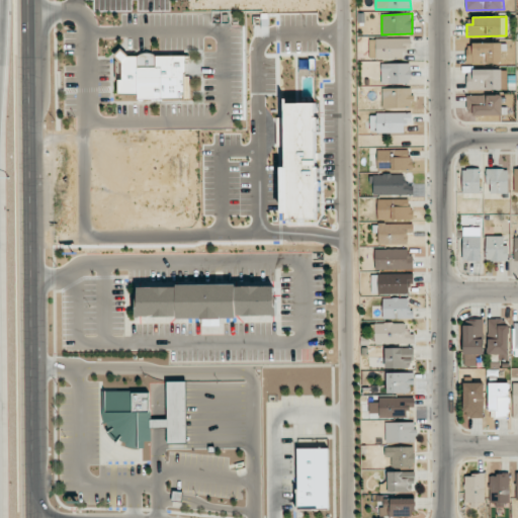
[(376,59),(407,59),(407,49),(411,49),(411,38),(375,38),(376,59)]
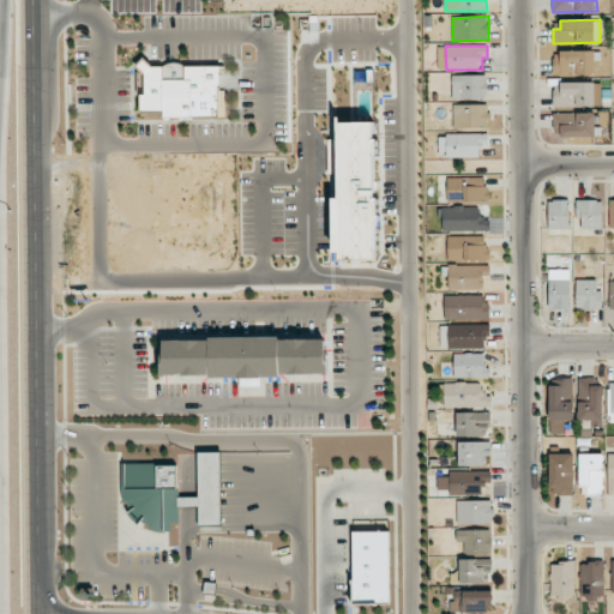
[(553,76),(596,74),(596,50),(553,52),(553,76)]
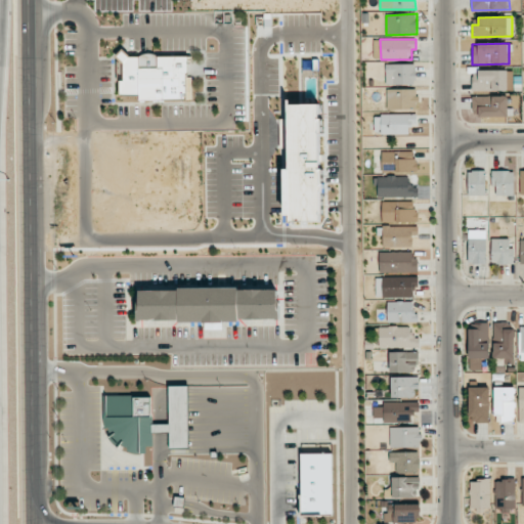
[(118,49),(111,55),(118,62),(119,81),(114,81),(115,97),(134,97),(134,101),(159,101),(159,98),(180,98),(180,75),(184,75),(183,56),(154,56),(151,55),(147,54),(143,53),(140,53),(137,55),(134,57),(126,57),(118,49)]
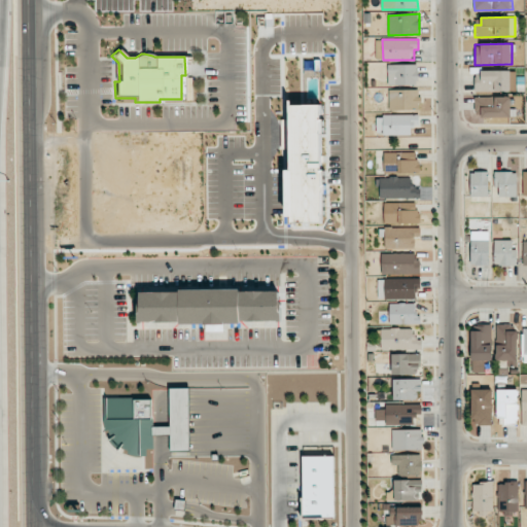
[(388,85),(418,84),(418,64),(387,65),(388,85)]
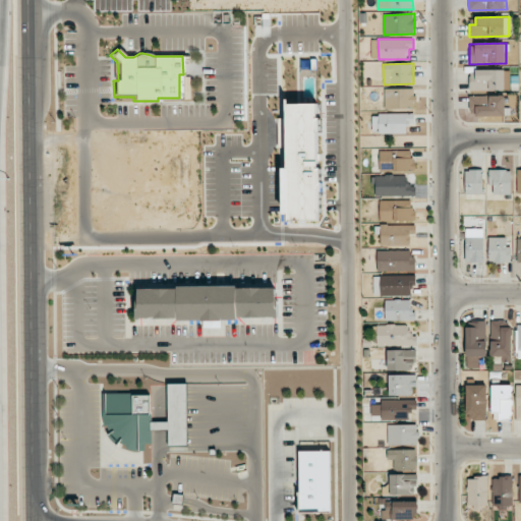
[(469,90),(510,91),(510,70),(469,69),(469,90)]
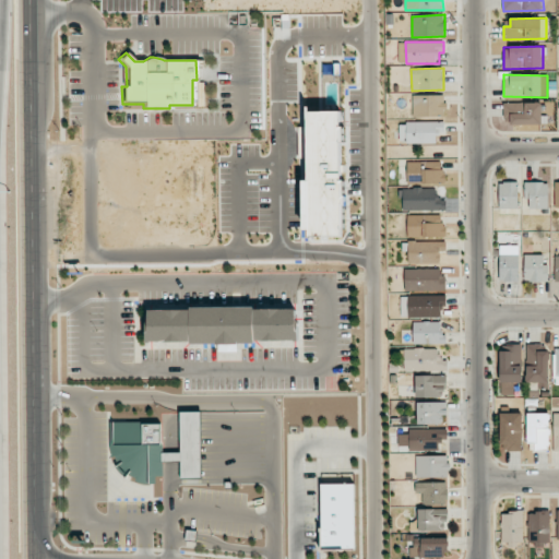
[(445,95),(413,95),(413,117),(445,116),(445,95)]
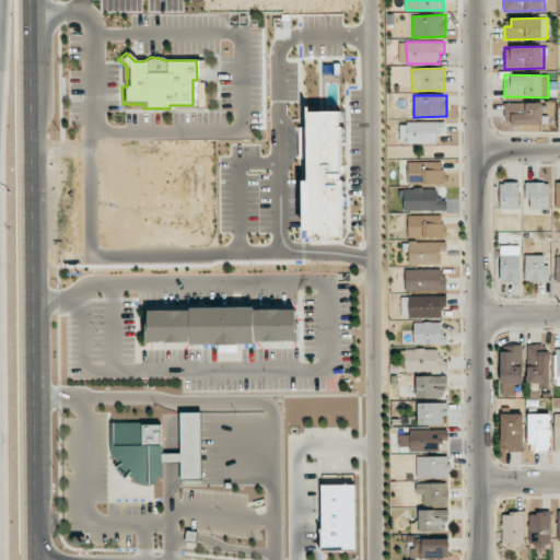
[(504,103),(504,124),(543,124),(541,103),(504,103)]
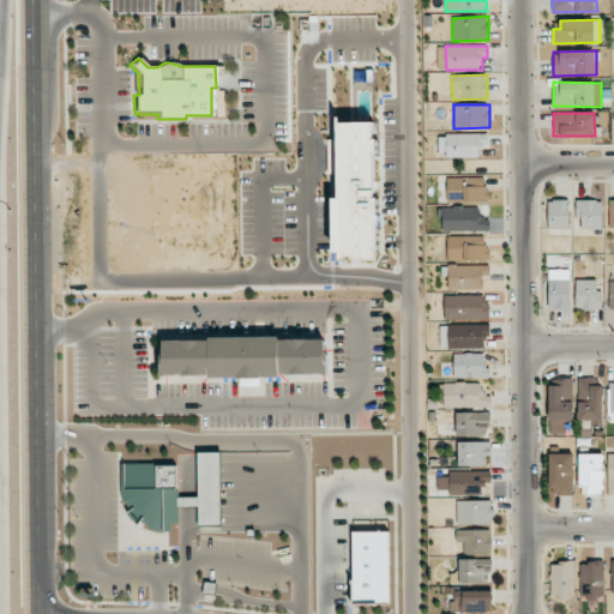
[(338,122),(338,198),(333,198),(335,260),(378,260),(377,121),(338,122)]
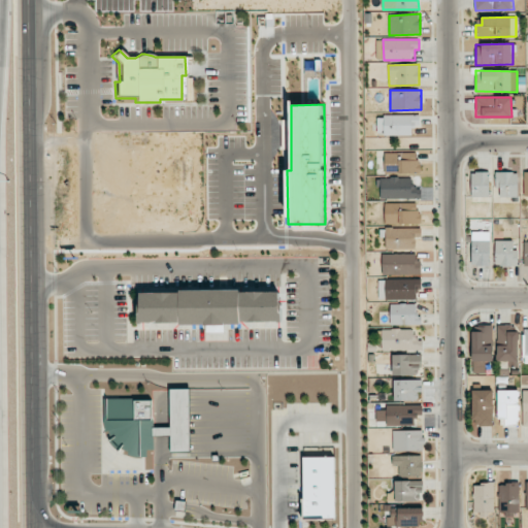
[(420,116),(377,116),(377,135),(413,135),(413,127),(420,127),(420,116)]
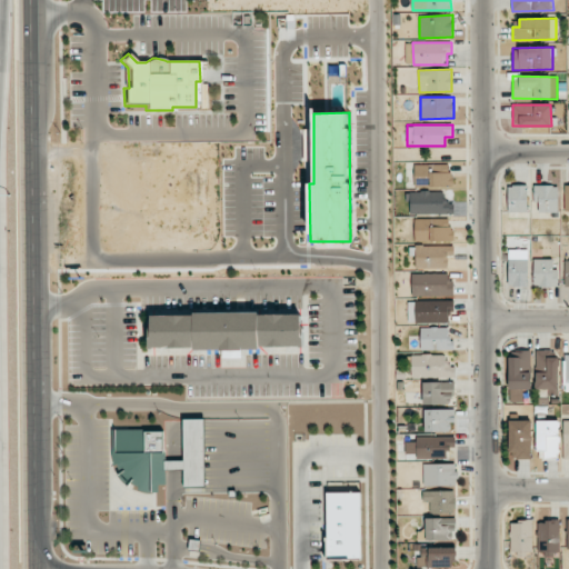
[(415,165),(413,187),(451,187),(451,165),(415,165)]
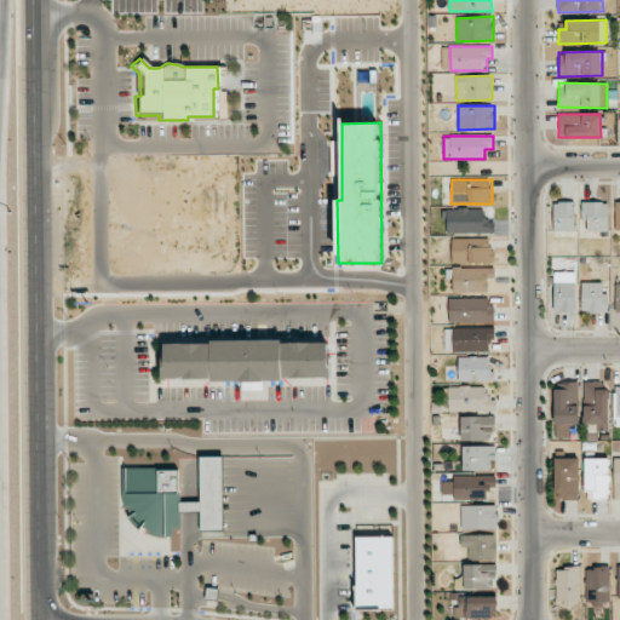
[(587,231),(608,231),(608,201),(581,202),(583,220),(587,220),(587,231)]
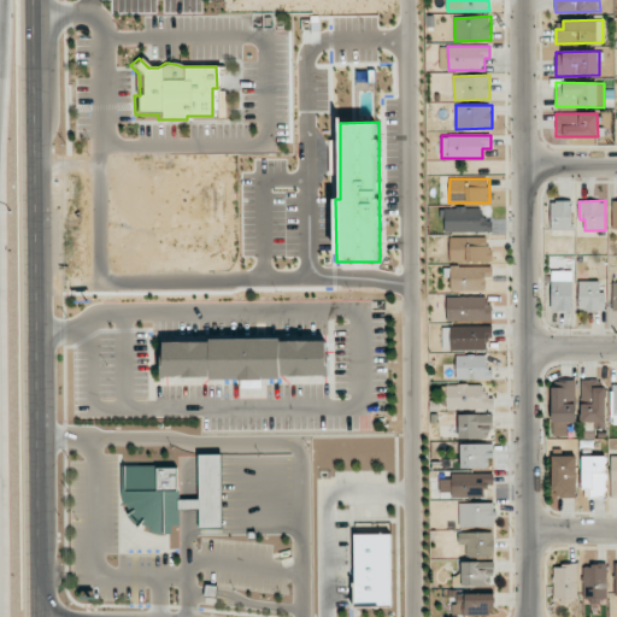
[(571,230),(571,201),(551,201),(551,230),(571,230)]
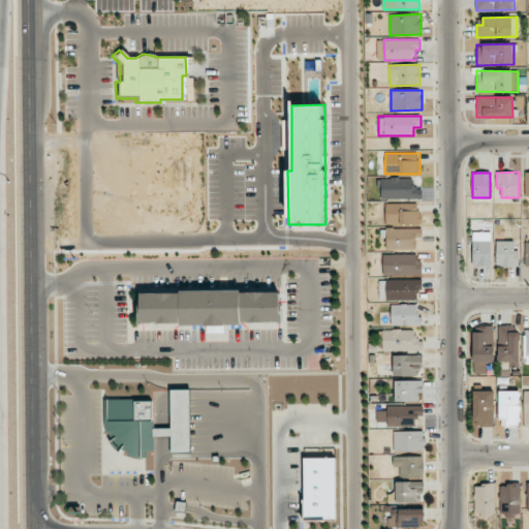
[(380,198),(422,199),(423,180),(381,179),(380,198)]
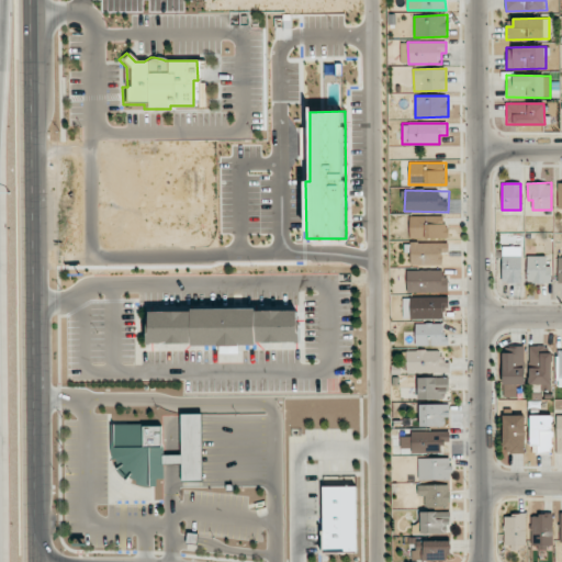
[(446,238),(446,216),(409,216),(409,238),(446,238)]
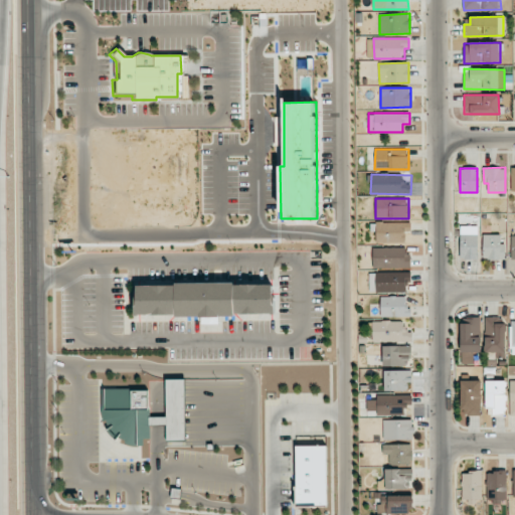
[(405,242),(405,230),(410,230),(410,222),(375,222),(376,242),(405,242)]
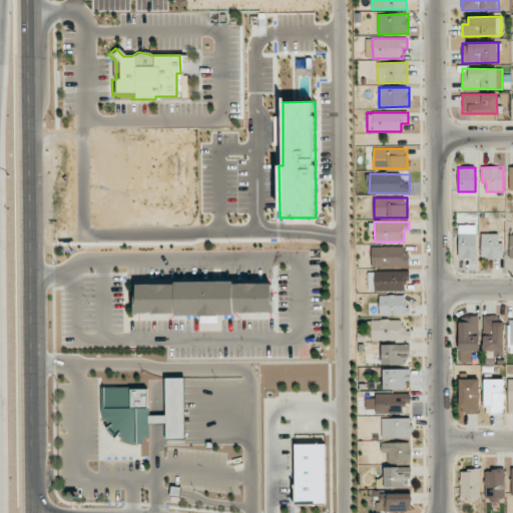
[(475,259),(476,225),(459,224),(458,259),(475,259)]
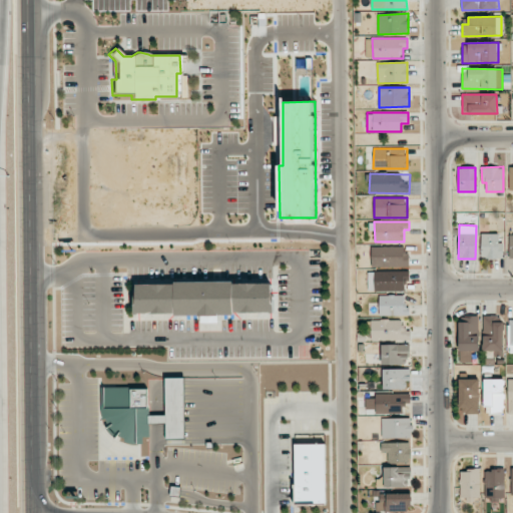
[(481,259),(503,259),(503,243),(499,243),(498,233),(481,233),(481,259)]
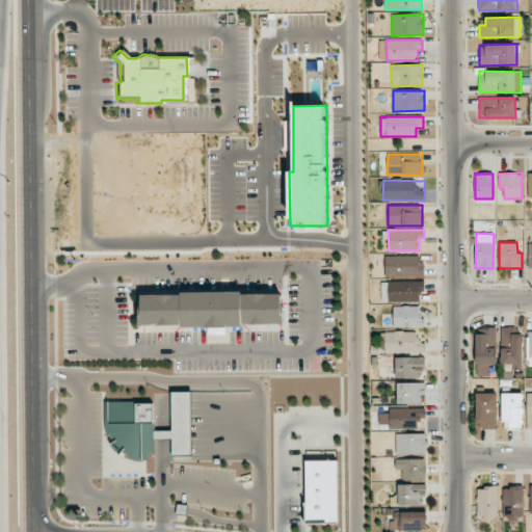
[(422,276),(422,256),(384,257),(386,277),(422,276)]
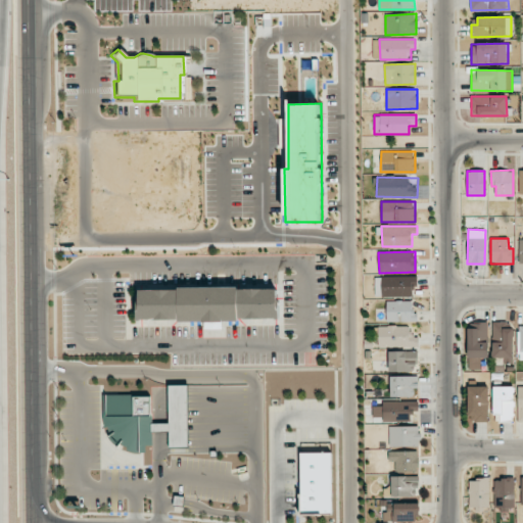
[(412,296),(412,286),(417,286),(417,277),(380,277),(380,296),(412,296)]
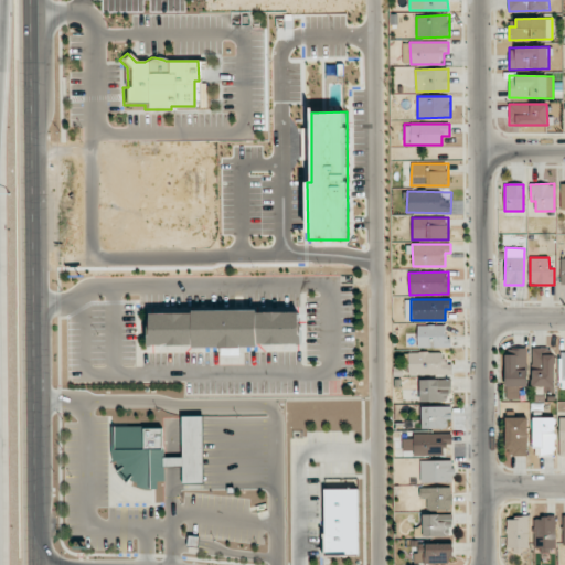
[(149,313),(192,313),(192,310),(256,310),(256,312),(298,312),(298,324),(300,324),(301,343),(257,343),(257,347),(238,347),(238,354),(219,354),(219,348),(192,348),(191,344),(147,344),(147,326),(149,326),(149,313)]
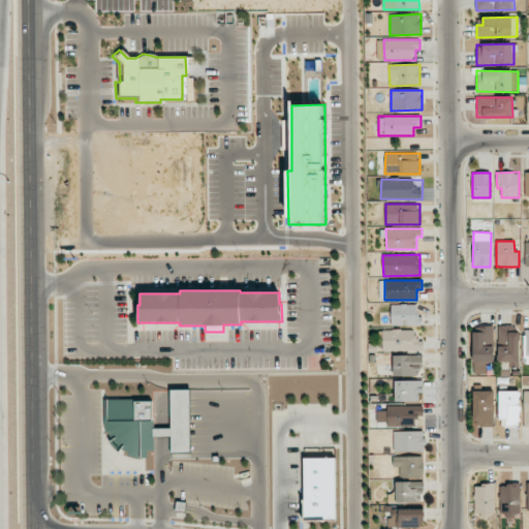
[(391,325),(423,325),(422,316),(416,316),(416,305),(391,305),(391,325)]
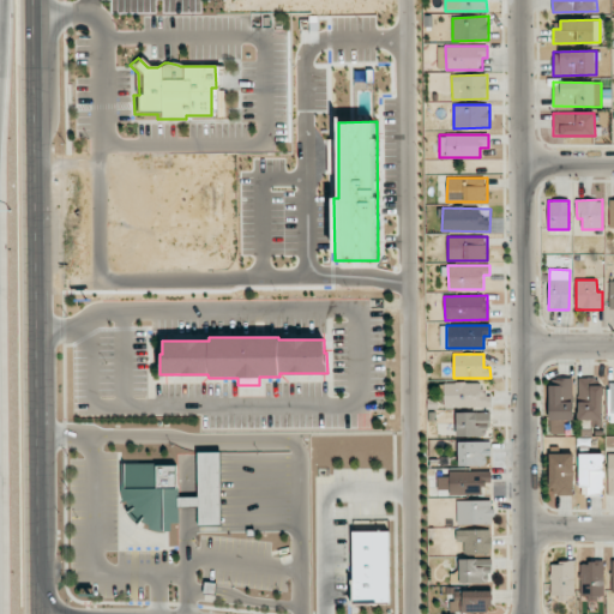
[(549,386),(548,421),(573,421),(573,378),(560,378),(560,386),(549,386)]
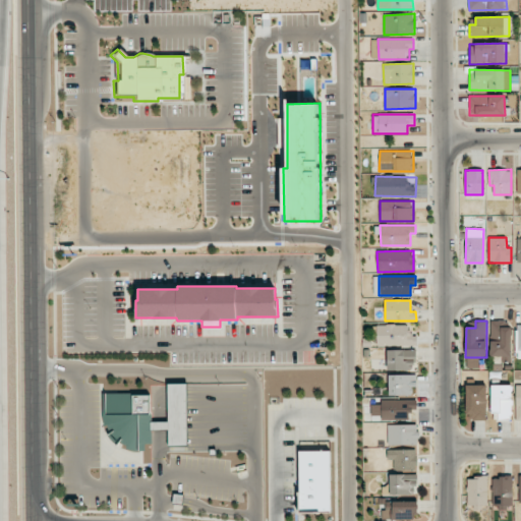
[(511,322),(489,323),(490,357),(503,356),(503,362),(511,362),(511,322)]
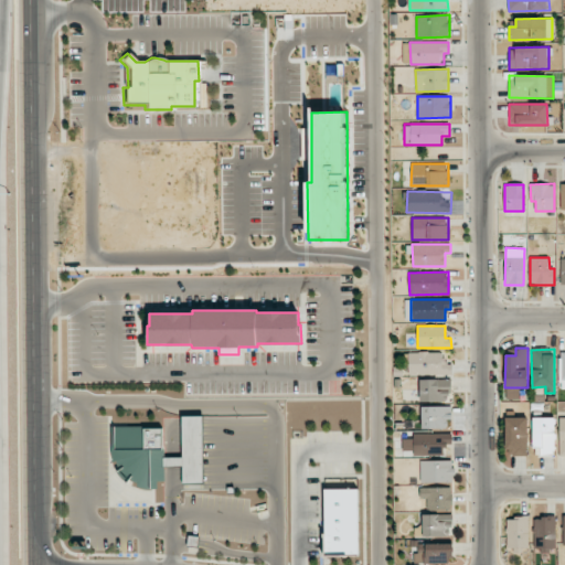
[(408,375),(452,374),(452,361),(441,361),(441,352),(408,353),(408,375)]
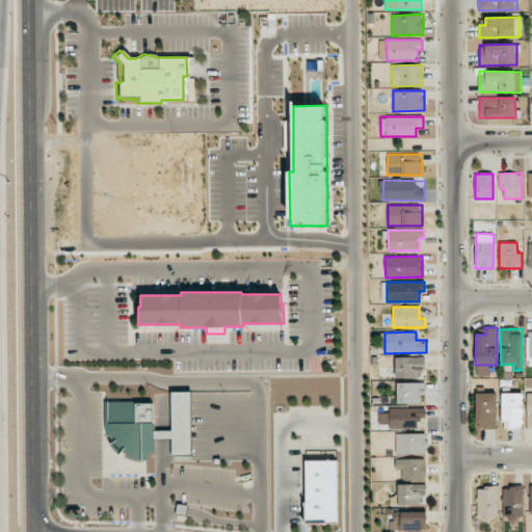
[(395,357),(395,378),(425,377),(425,357),(395,357)]
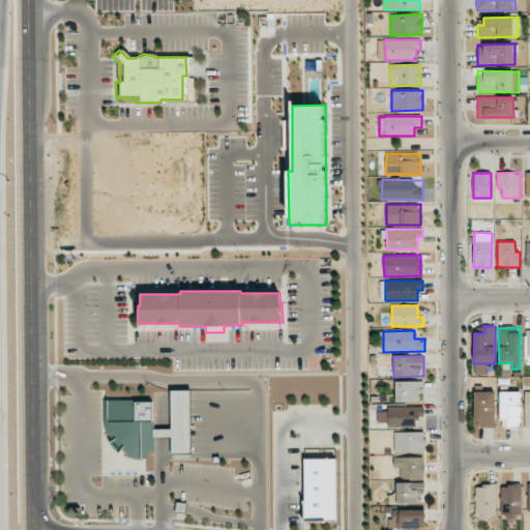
[(395,403),(419,402),(419,393),(423,393),(423,381),(395,382),(395,403)]
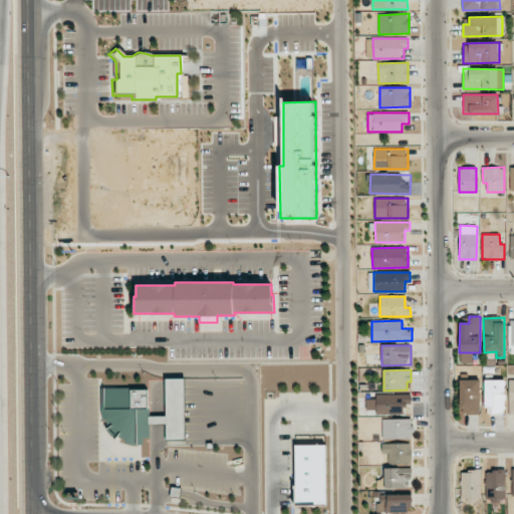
[(148,389),(102,389),(102,421),(110,422),(109,438),(126,439),(125,445),(144,445),(144,438),(151,438),(151,423),(167,424),(166,441),(184,442),(185,378),(167,378),(166,417),(148,416),(148,389)]
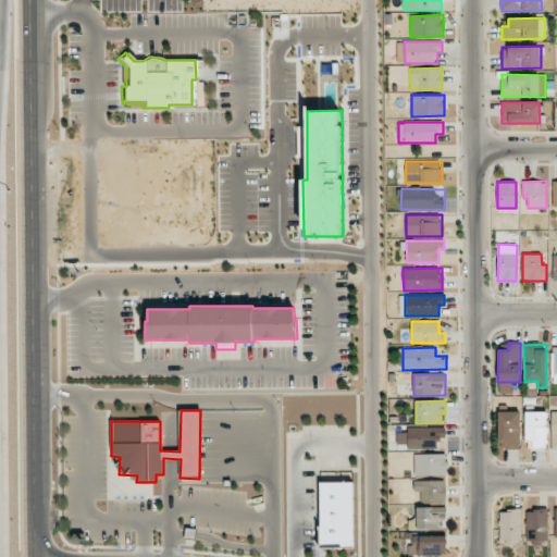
[(498,449),(519,450),(520,411),(499,411),(498,449)]
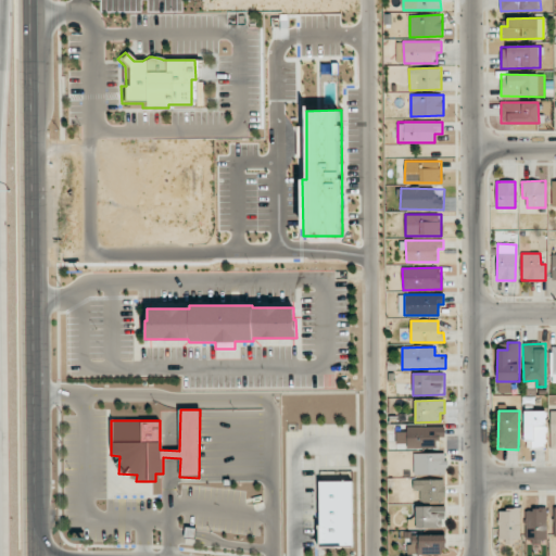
[(531,449),(545,449),(546,411),(525,411),(525,441),(531,441),(531,449)]
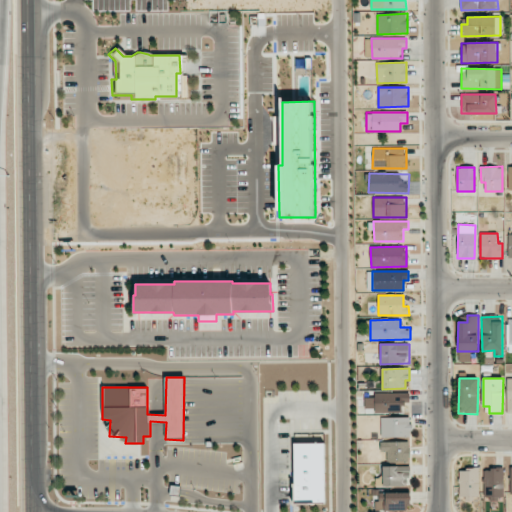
[(409,392),(375,393),(375,413),(402,412),(402,403),(409,403),(409,392)]
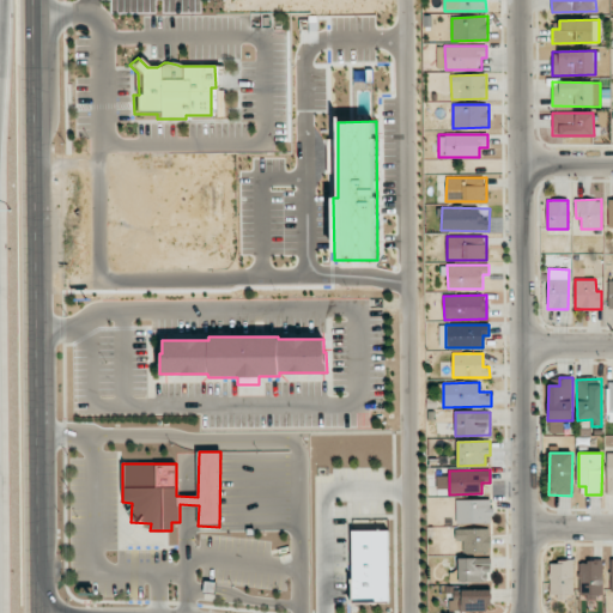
[(456,523),(492,523),(492,499),(456,499),(456,523)]
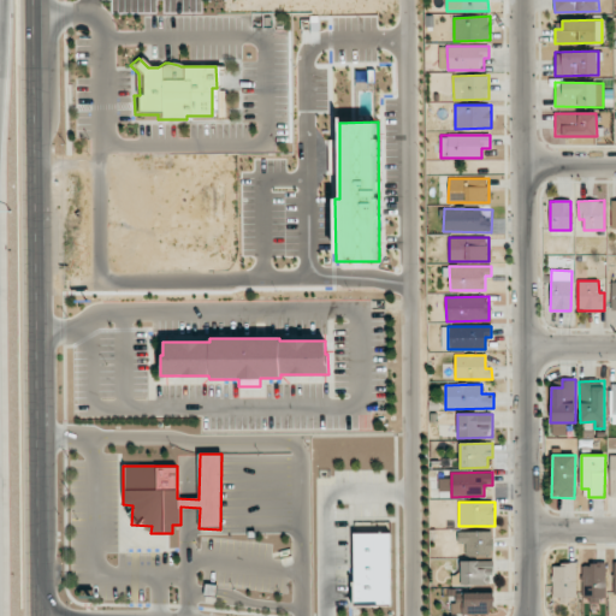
[(389,531),(390,605),(354,606),(354,531),(389,531)]
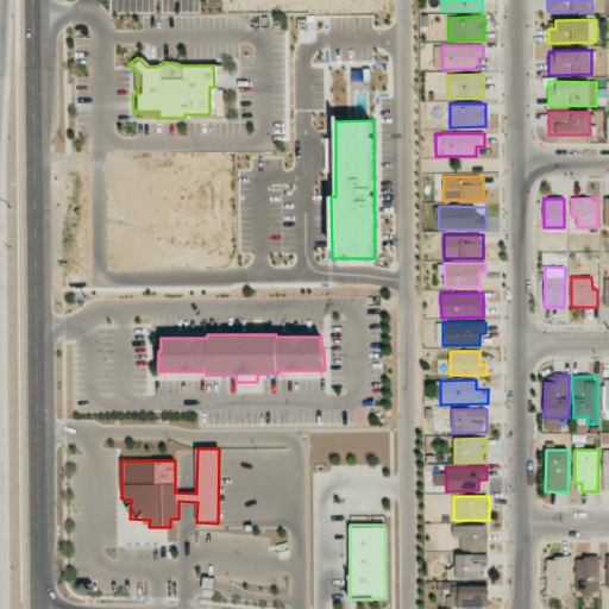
[(487,526),(452,525),(452,537),(460,537),(460,548),(487,550),(487,526)]
